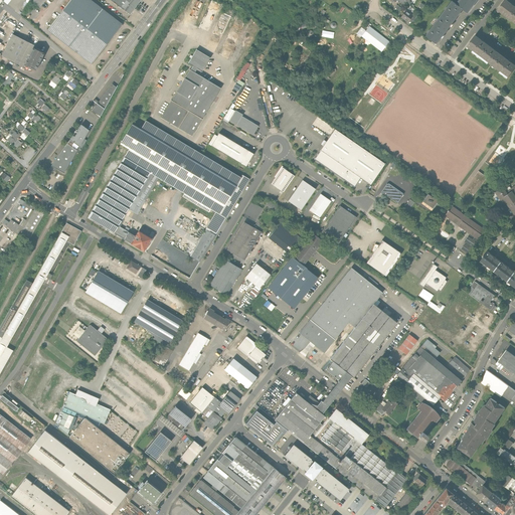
[(90,0),(70,0),(48,30),(91,63),(92,63),(122,24),(90,0)]
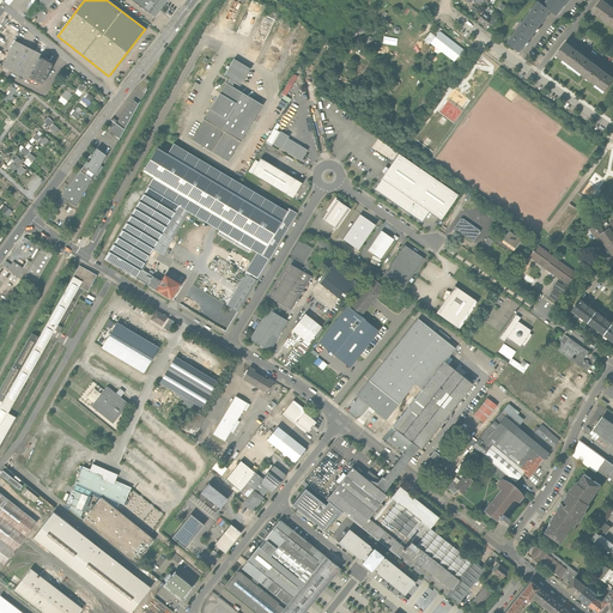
[(167,0),(131,0),(155,17),(168,0),(167,0)]
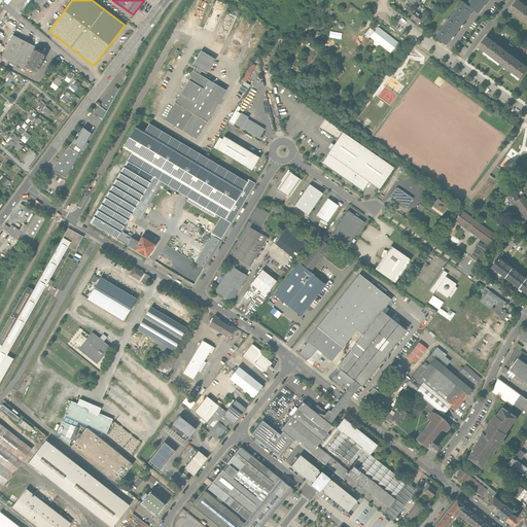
[(479,12),(488,1),(486,0),(470,0),(467,4),(473,9),(479,12)]
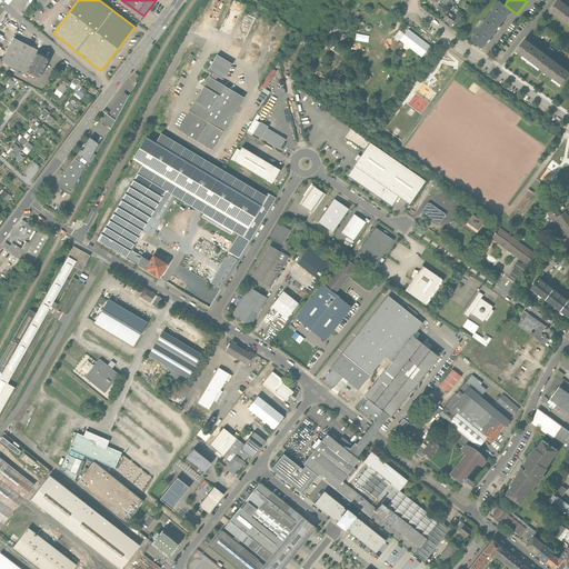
[(568,7),(565,3),(559,0),(557,0),(549,11),(568,26),(568,7)]
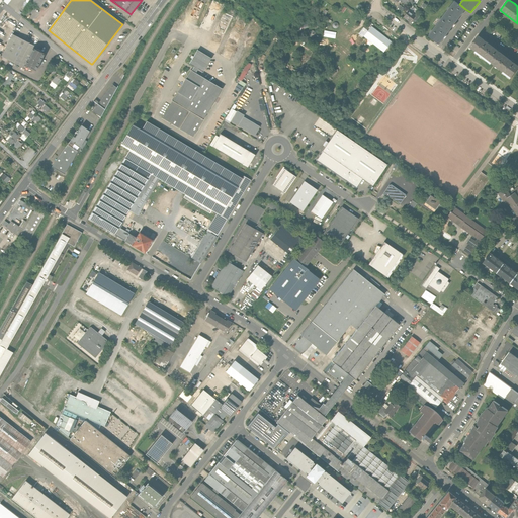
[(454,1),(446,12),(456,20),(465,9),(459,4),(454,1)]
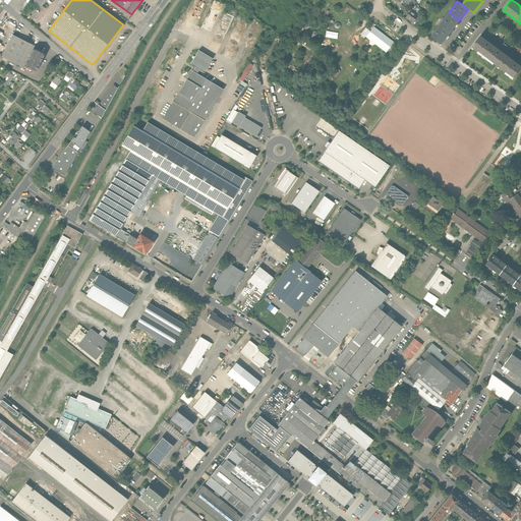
[(409,10),(404,17),(412,23),(417,16),(409,10)]
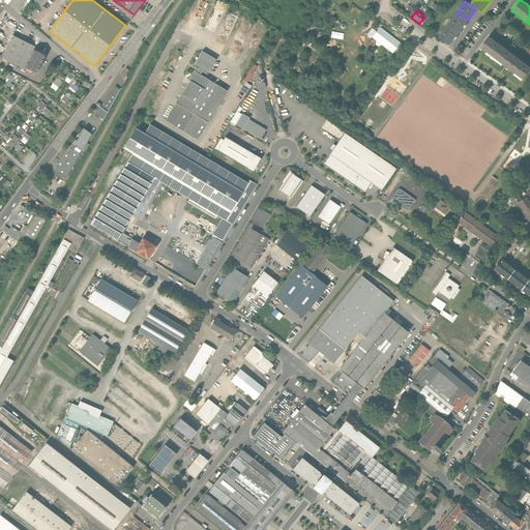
[(457,12),(447,25),(458,33),(467,21),(457,12)]
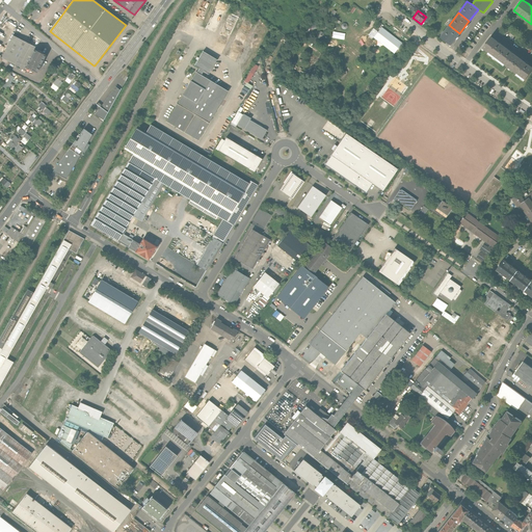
[(451,46),(459,33),(449,25),(440,37),(451,46)]
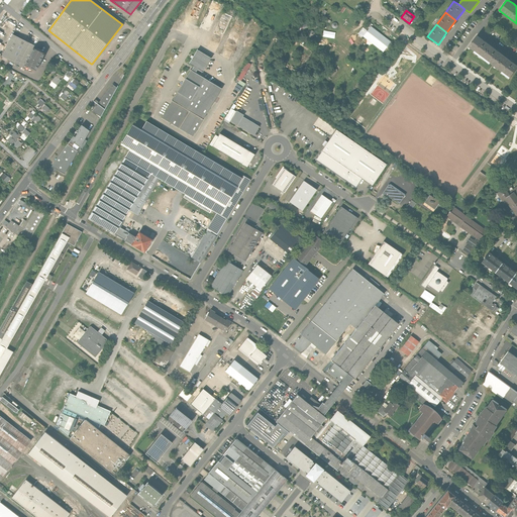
[(391,42),(371,26),(363,36),(383,52),(391,42)]
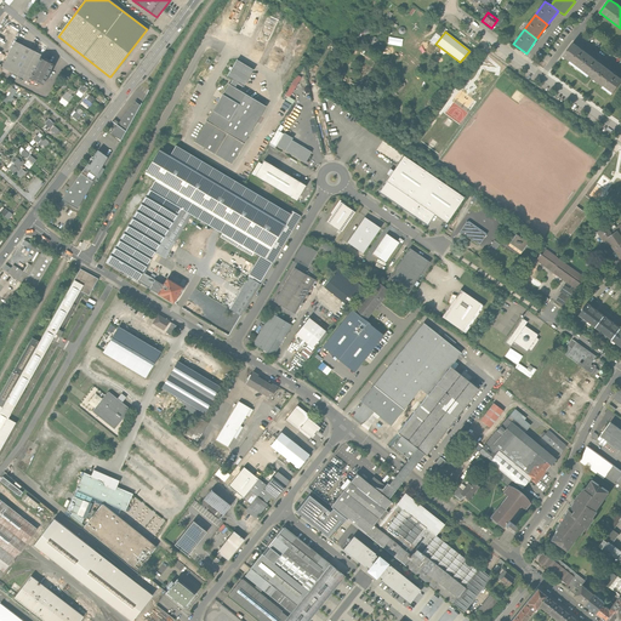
[(581,47),(573,41),(562,55),(611,92),(620,80),(620,78),(614,73),(597,60),(581,47)]
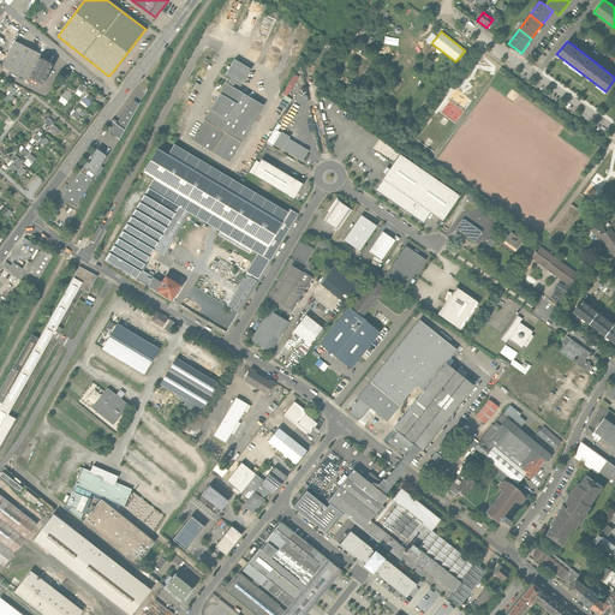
[(41,54),(16,42),(3,67),(28,81),(30,77),(40,58),(41,54)]
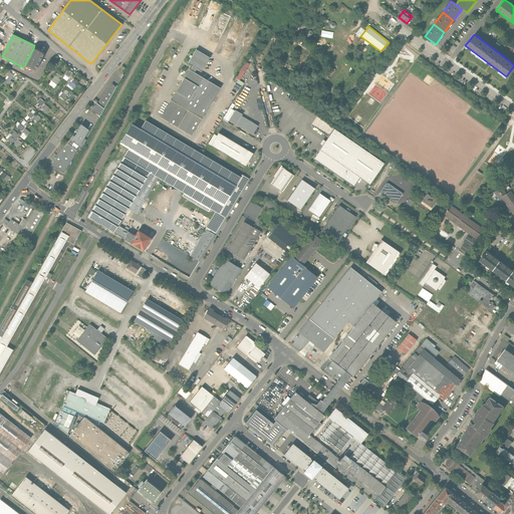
[(33,48),(25,64),(36,70),(44,53),(33,48)]
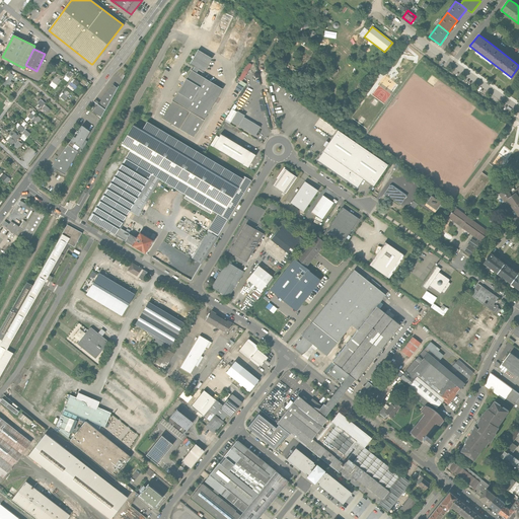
[(198,50),(190,64),(195,67),(192,71),(196,73),(199,69),(203,72),(204,72),(212,58),(198,50)]
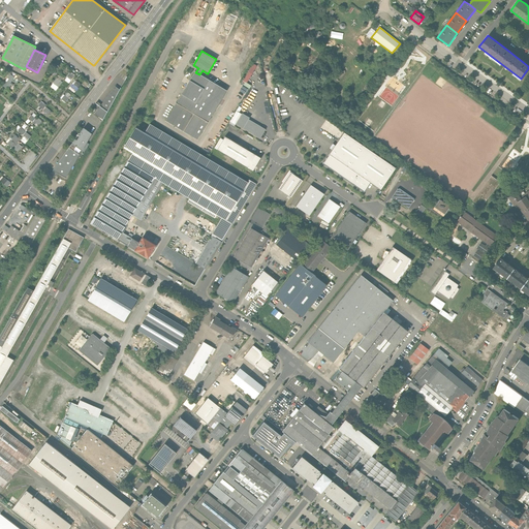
[(249,83),(254,69),(250,67),(244,81),(249,83)]
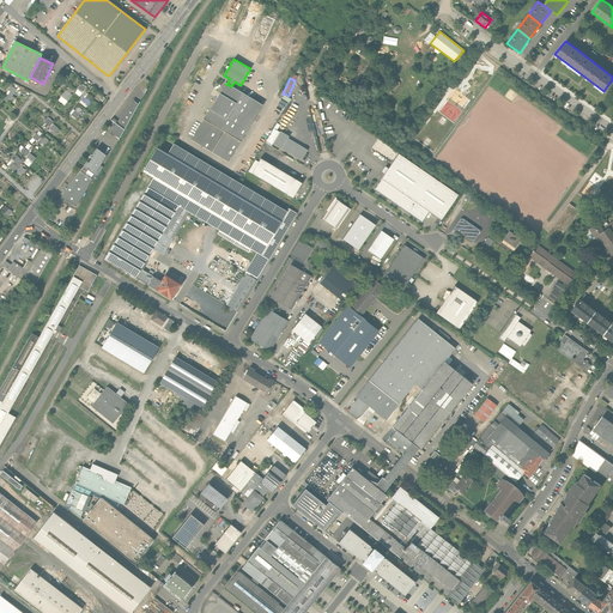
[(226,83),(192,140),(228,162),(262,105),(237,90),(231,86),(226,84),(226,83)]
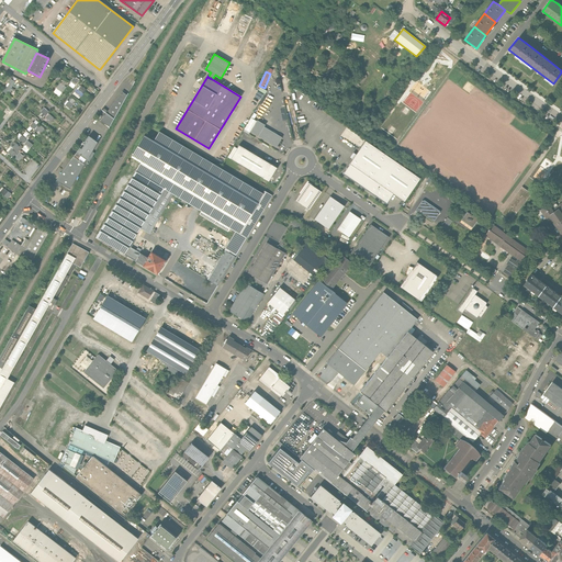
[(69,85),(74,88),(80,80),(76,77),(69,85)]
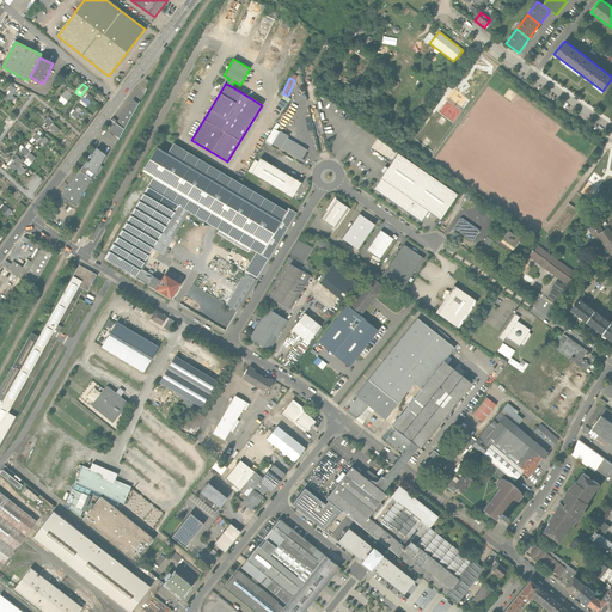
[(11,85),(5,101),(11,103),(17,87),(11,85)]
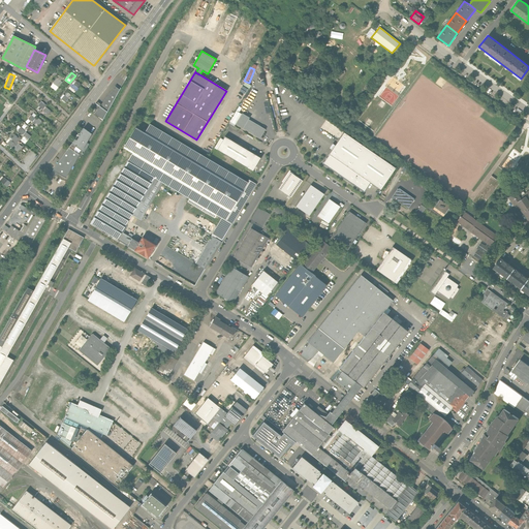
[(52,87),(56,90),(65,79),(60,74),(52,87)]
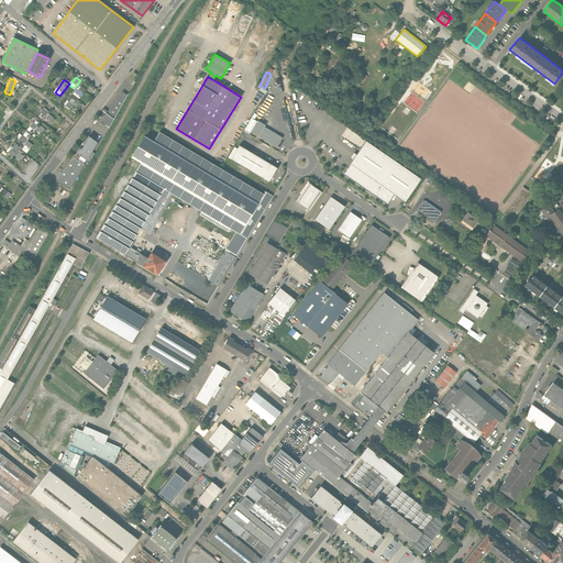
[(83,97),(88,90),(81,85),(75,91),(83,97)]
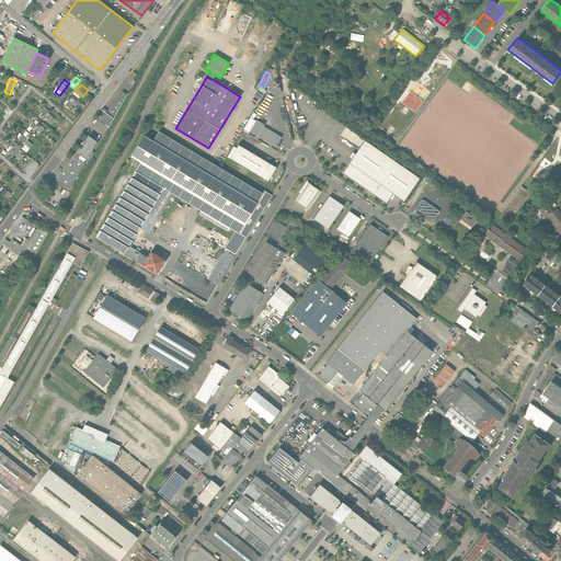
[(125,90),(103,118),(112,125),(130,93),(125,90)]
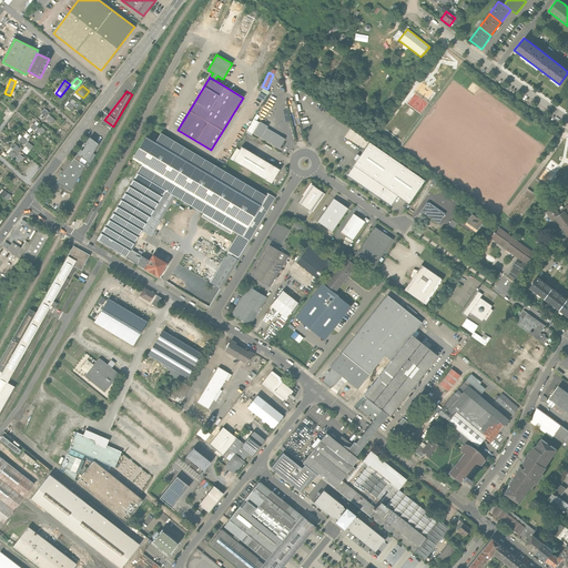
[(261,122),(254,134),(280,150),(286,140),(269,130),(270,128),(261,122)]
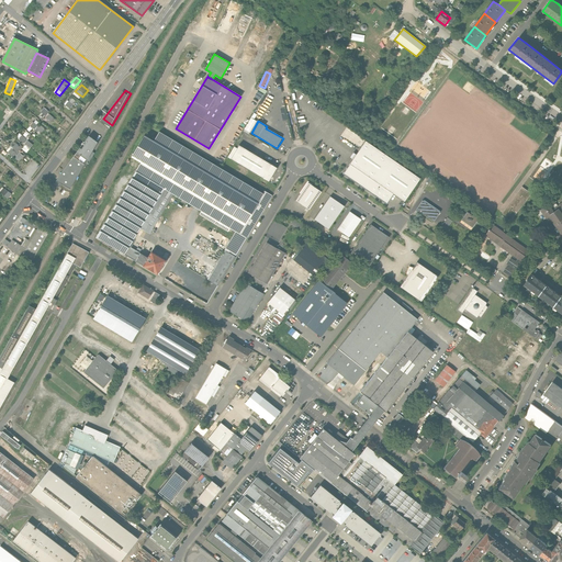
[(236,232),(239,234),(263,193),(159,132),(154,141),(144,135),(131,156),(141,163),(135,171),(173,194),(202,211),(199,215),(228,232),(231,228),(236,232)]
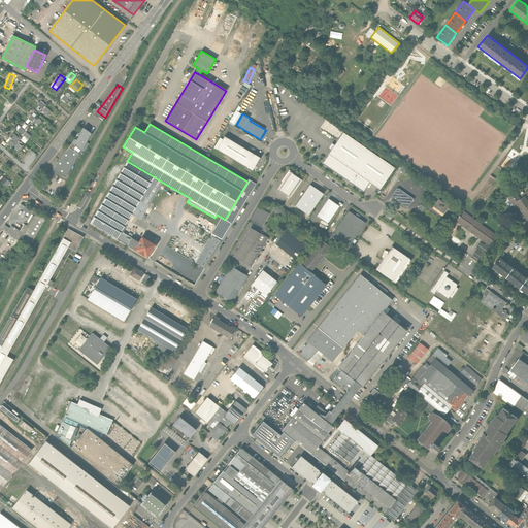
[(78,137),(54,171),(70,180),(81,161),(78,159),(94,132),(87,126),(84,130),(85,131),(79,138),(78,137)]
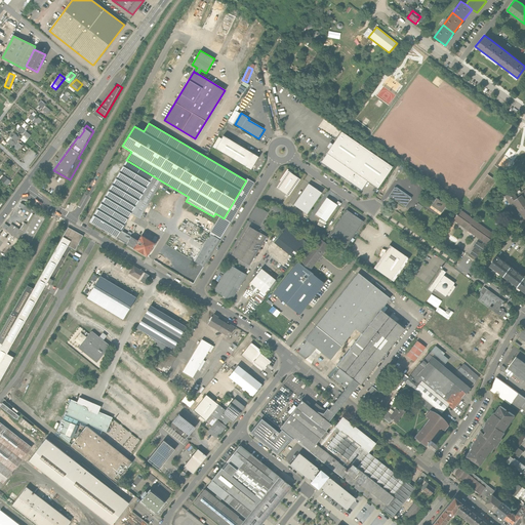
[(7,140),(12,147),(22,137),(15,132),(7,140)]
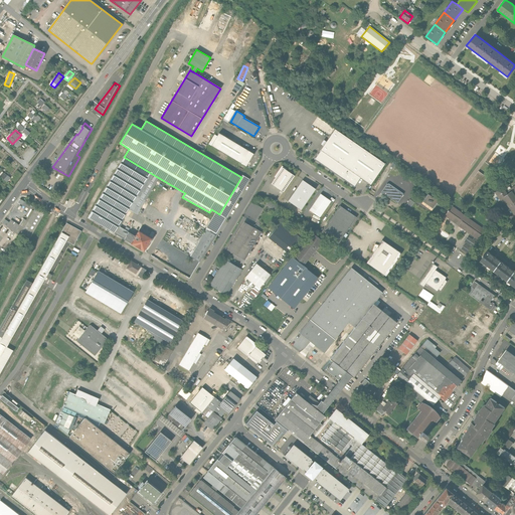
[(335,130),(314,159),(354,187),(360,178),(370,185),(385,164),(335,130)]
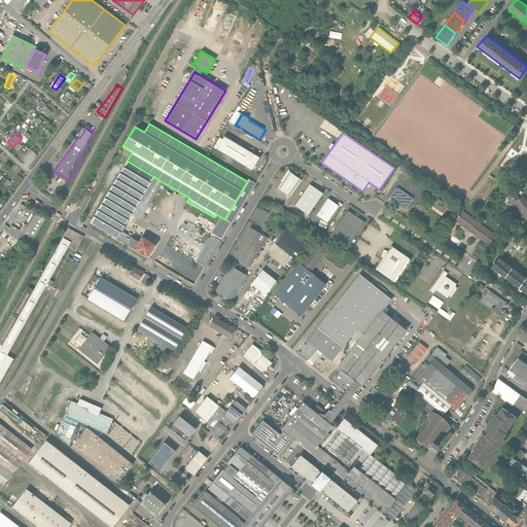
[(225,137),(218,149),(253,170),(260,157),(225,137)]
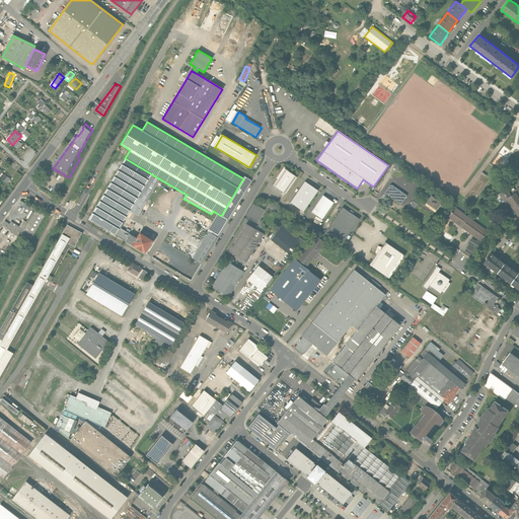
[(138,216),(160,179),(125,158),(88,220),(115,235),(119,228),(129,211),(138,216)]
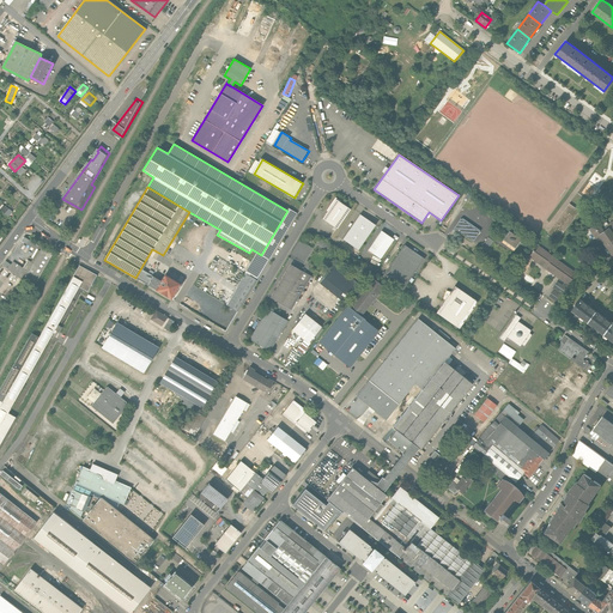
[(337,200),(322,219),(337,229),(351,210),(337,200)]
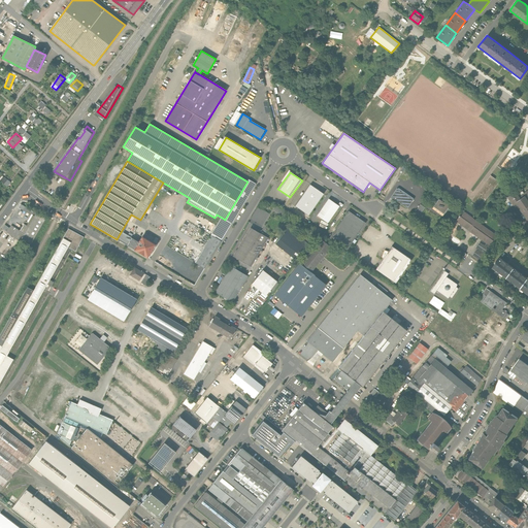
[(8,187),(12,183),(4,175),(0,179),(8,187)]
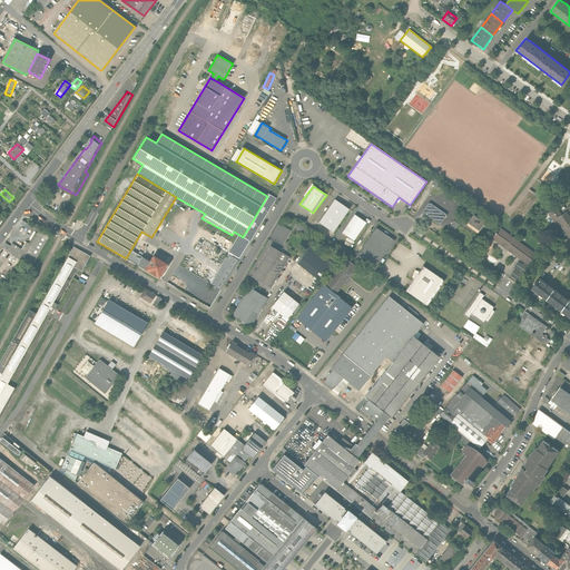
[(243,237),(251,242),(276,198),(268,194),(267,196),(243,237)]
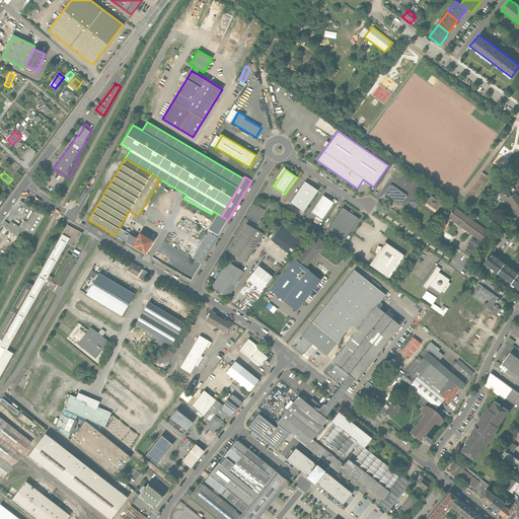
[(318,191),(305,181),(290,203),(303,212),(318,191)]
